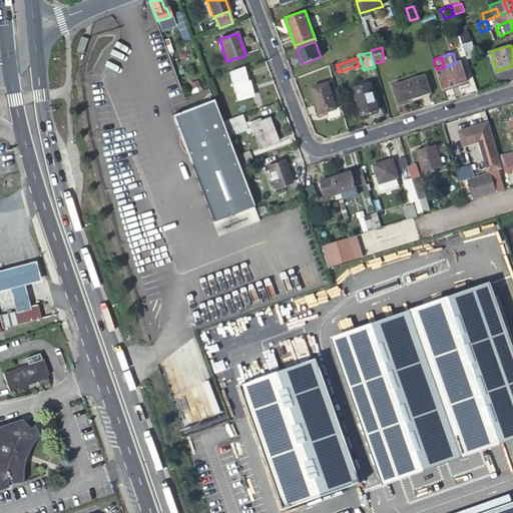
[(437,69),(444,89),(468,81),(462,61),(456,63),(444,67),(437,69)]
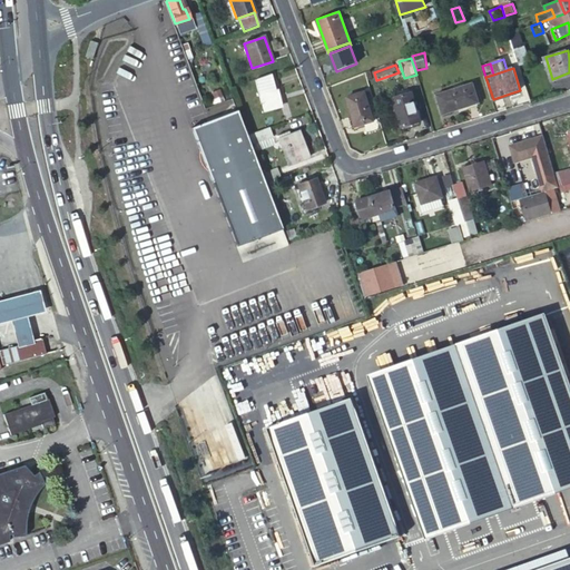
[(281,107),(271,75),(254,80),(266,112),(281,107)]
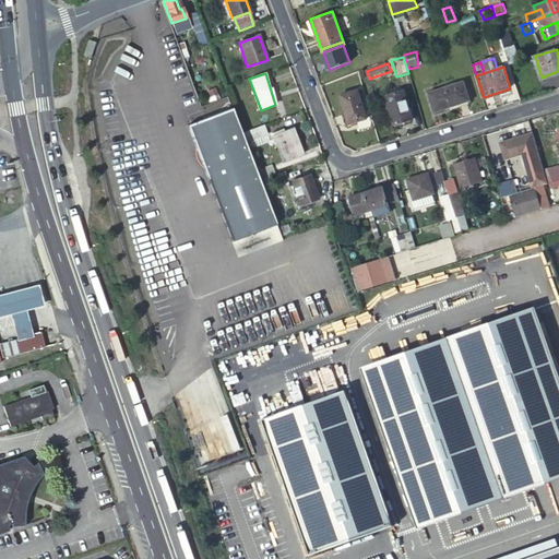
[(472,100),(465,82),(430,93),(437,113),(472,100)]
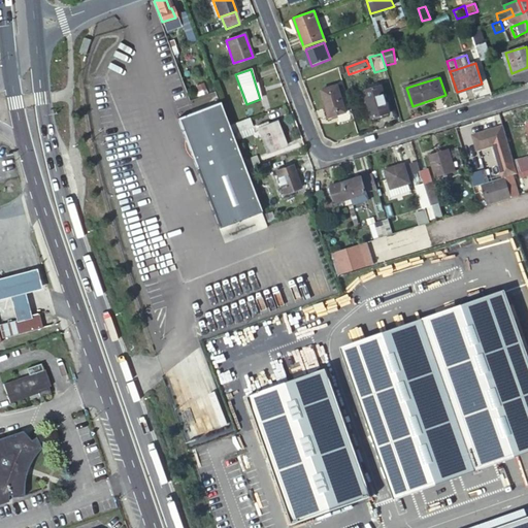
[(347,111),(338,85),(322,90),(329,117),(347,111)]
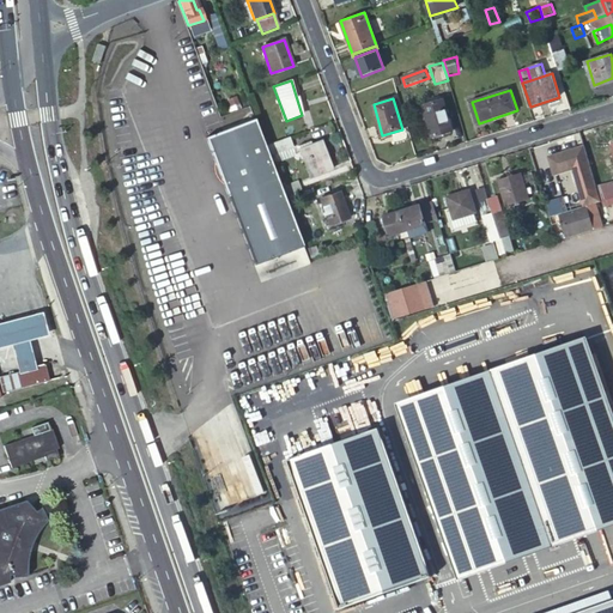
[(453,131),(443,99),(424,107),(434,138),(453,131)]
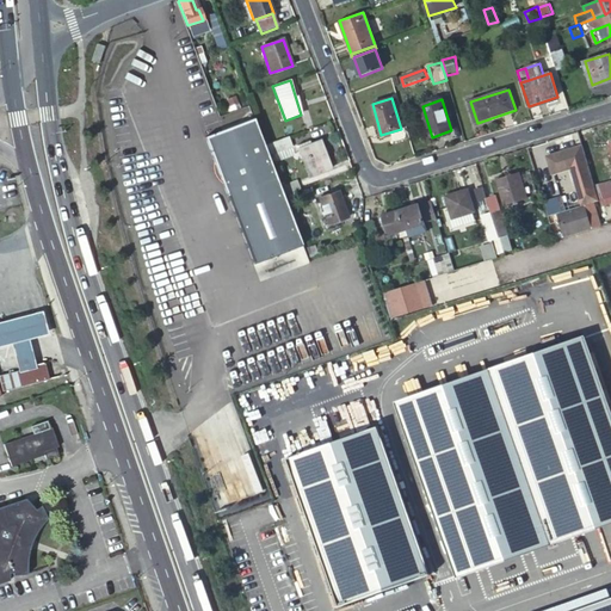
[(252,117),(207,135),(253,259),(300,242),(252,117)]
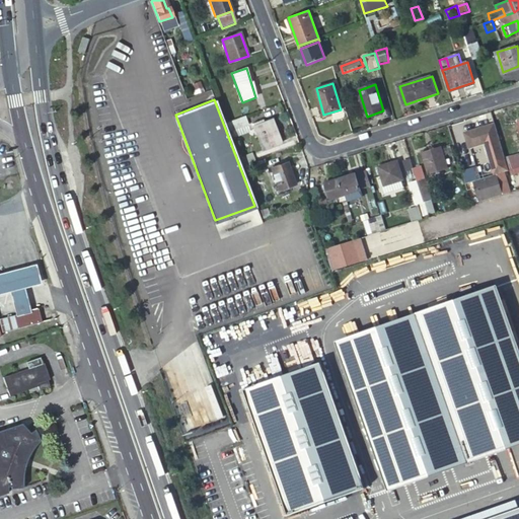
[(225,124),(227,132),(235,129),(247,125),(248,124),(245,117),(225,124)]
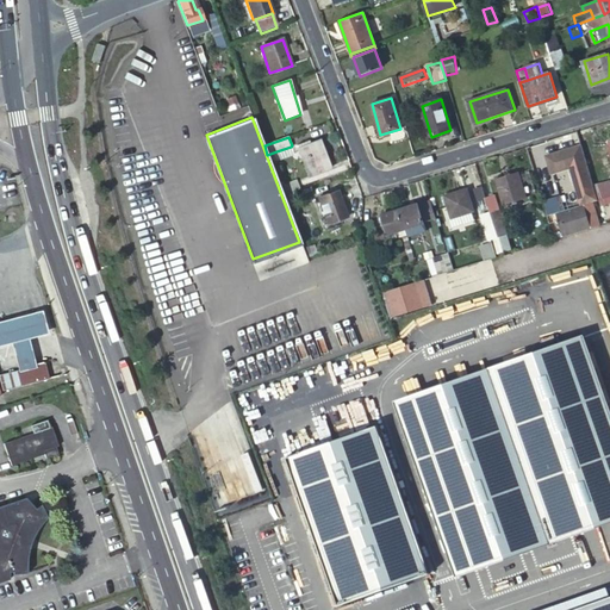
[(319,141),(311,144),(298,149),(309,178),(330,169),(319,141)]
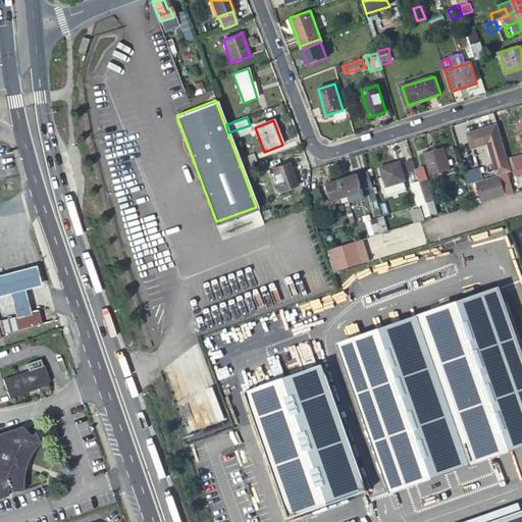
[(249,125),(237,129),(240,137),(252,133),(249,125)]
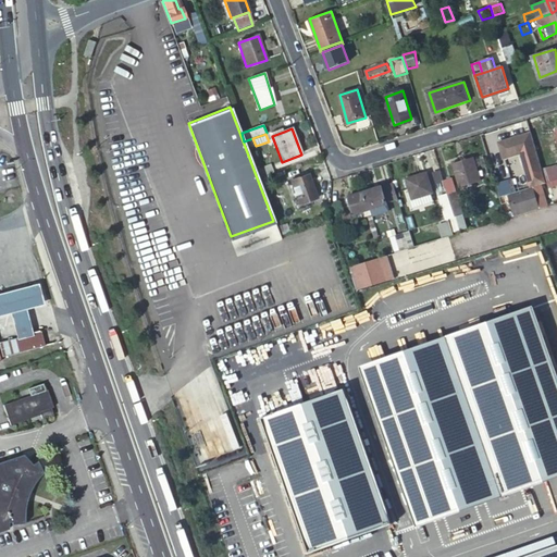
[(499,145),(504,159),(521,153),(524,152),(529,165),(540,162),(531,135),(499,145)]
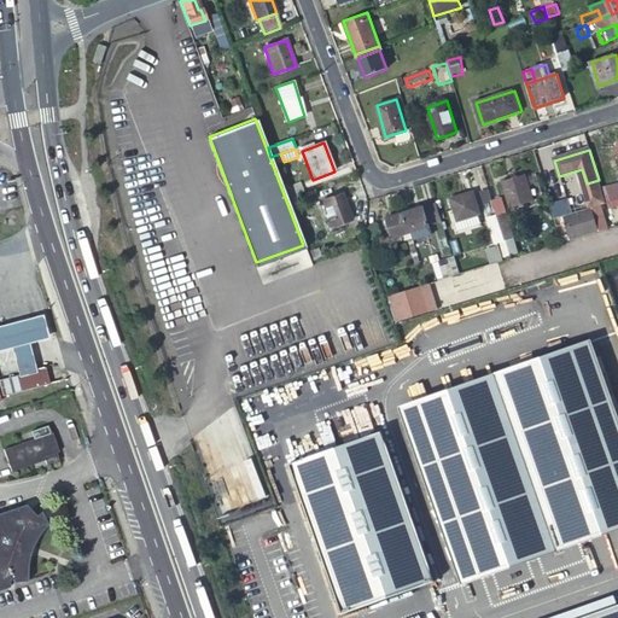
[(534,202),(526,175),(503,182),(512,209),(534,202)]
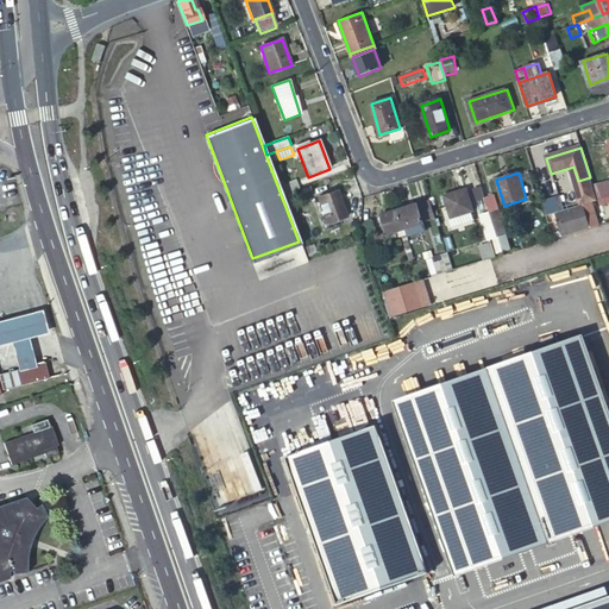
[(296,179),(280,184),(283,194),(300,188),(296,179)]
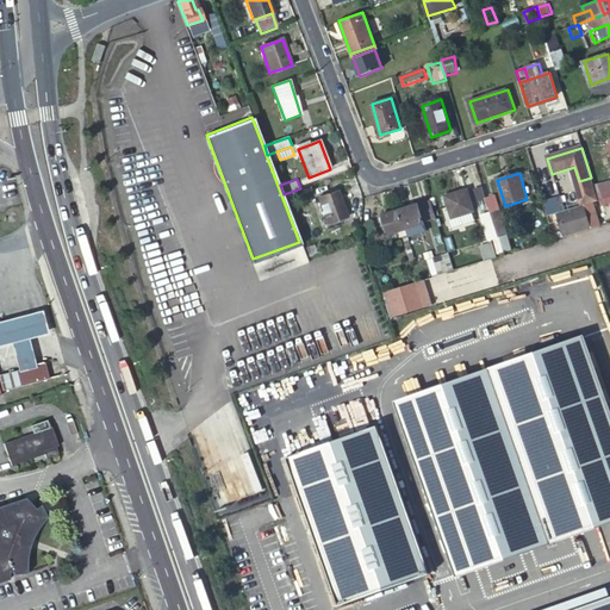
[(474,212),(468,190),(446,197),(453,219),(474,212)]
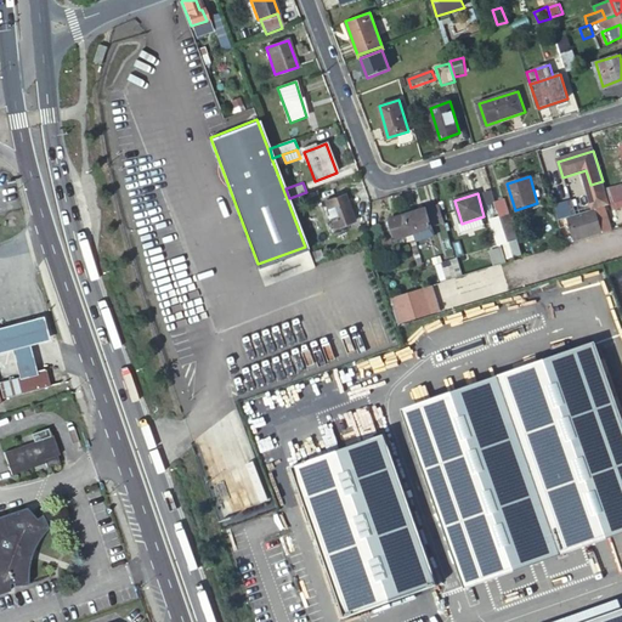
[(355,222),(345,196),(324,204),(334,230),(355,222)]
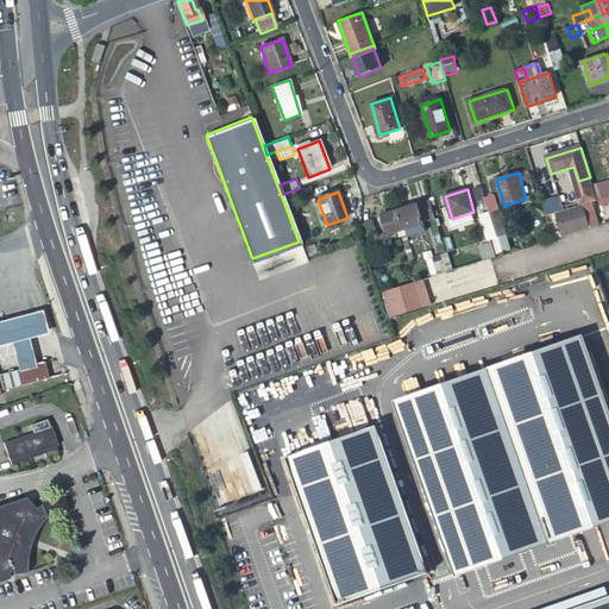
[(431,201),(418,206),(424,221),(435,218),(431,201)]
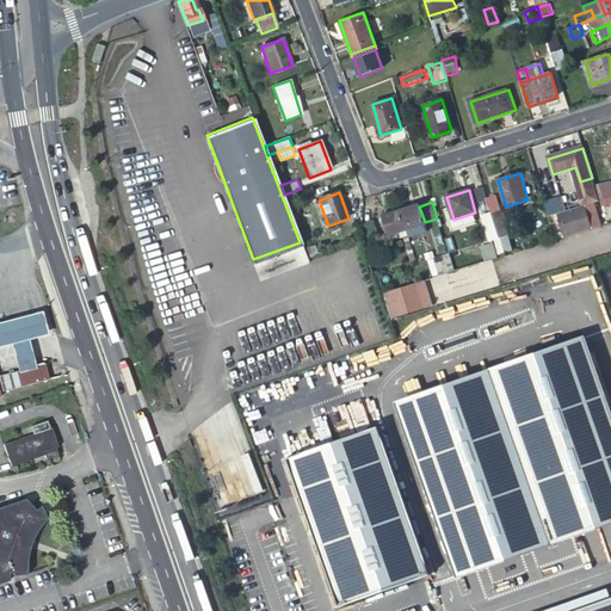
[(593,203),(586,205),(593,229),(600,227),(593,203)]
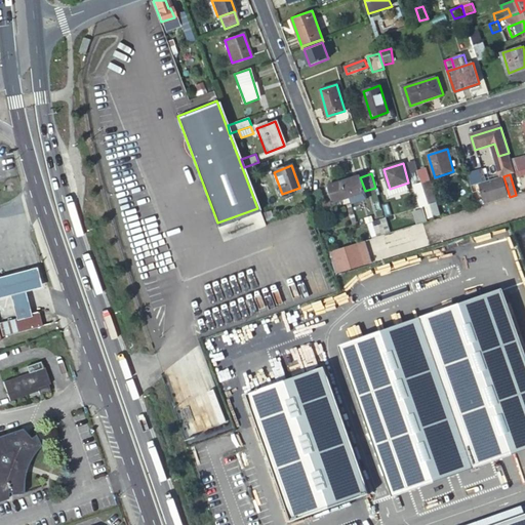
[(360,176),(345,182),(350,198),(365,193),(365,191),(360,177),(360,176)]
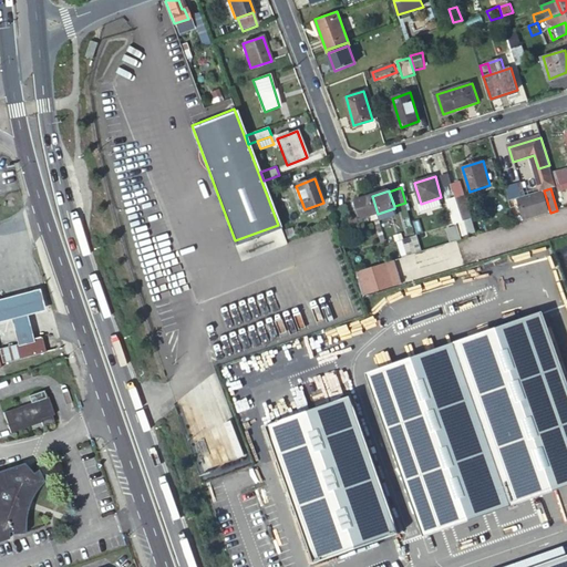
[(517,198),(524,220),(550,213),(544,191),(517,198)]
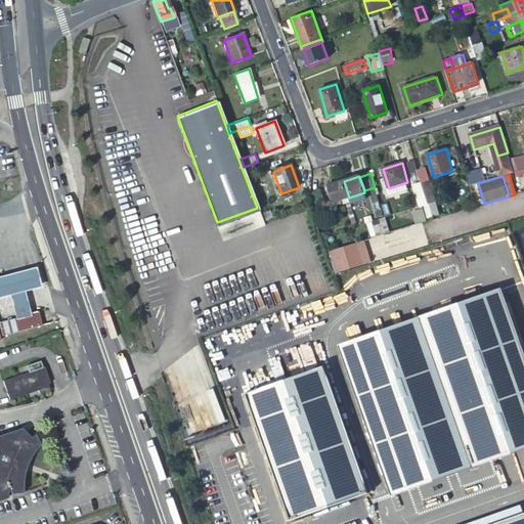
[(344,181),(328,186),(333,203),(349,198),(344,181)]
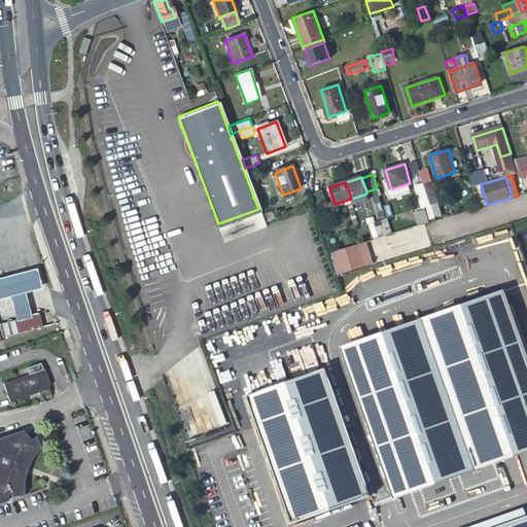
[(424,185),(431,206),(437,204),(440,203),(432,182),(424,185)]
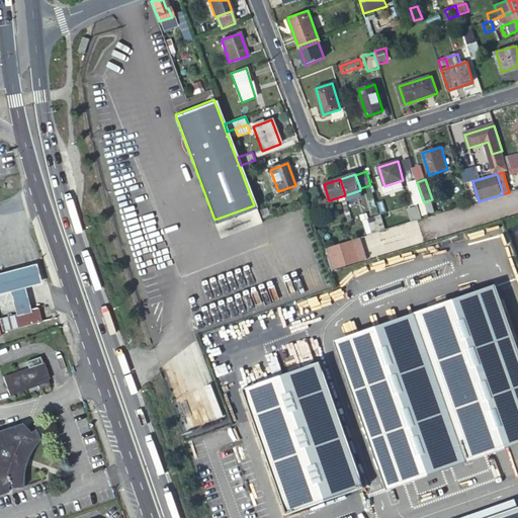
[(416,204),(419,203),(424,202),(417,182),(410,184),(416,204)]
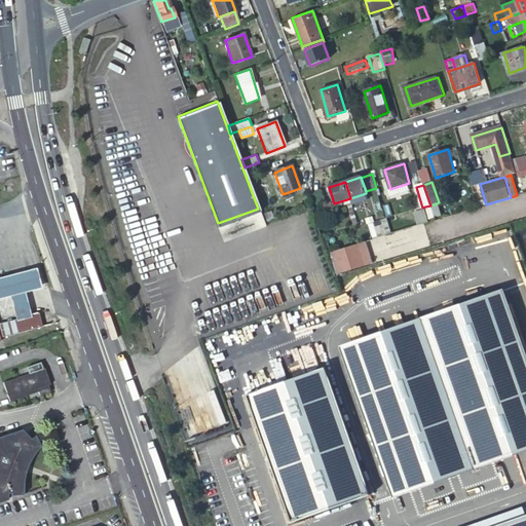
[(441,217),(437,203),(430,205),(425,207),(429,220),(441,217)]
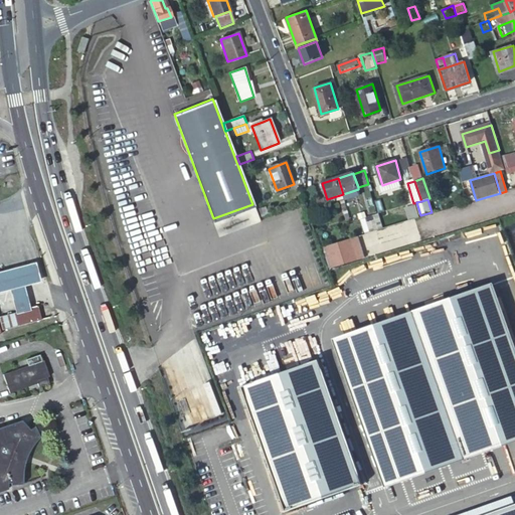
[(233,230),(232,226),(243,222),(244,226),(261,221),(256,209),(214,222),(218,235),(233,230)]
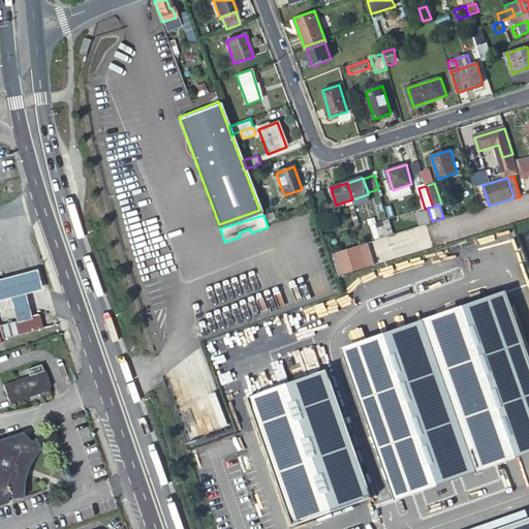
[(335,240),(339,251),(356,246),(352,234),(335,240)]
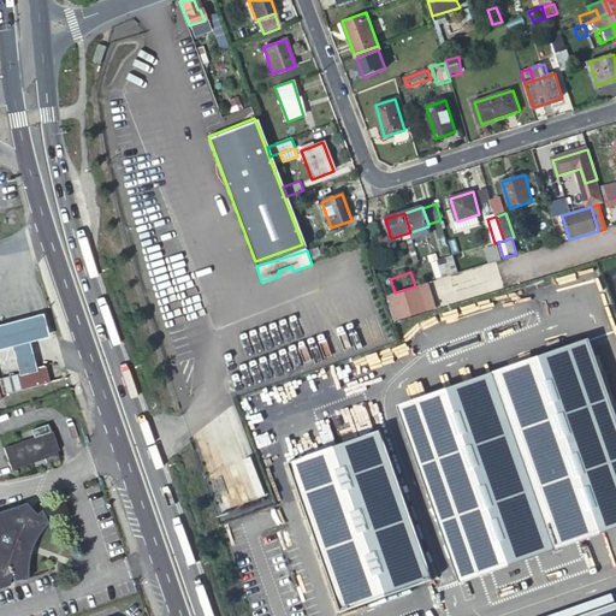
[(421,285),(388,295),(396,320),(428,311),(421,285)]
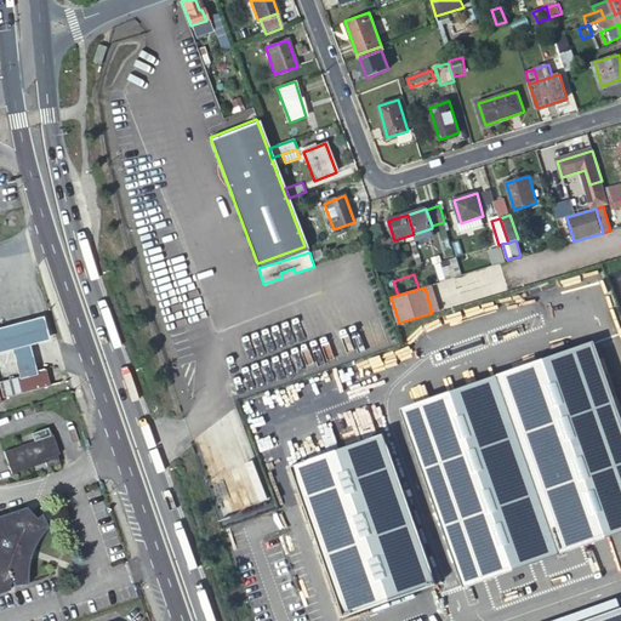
[(0,352),(16,348),(23,375),(40,370),(36,354),(33,343),(52,339),(45,314),(17,322),(0,325),(0,352)]
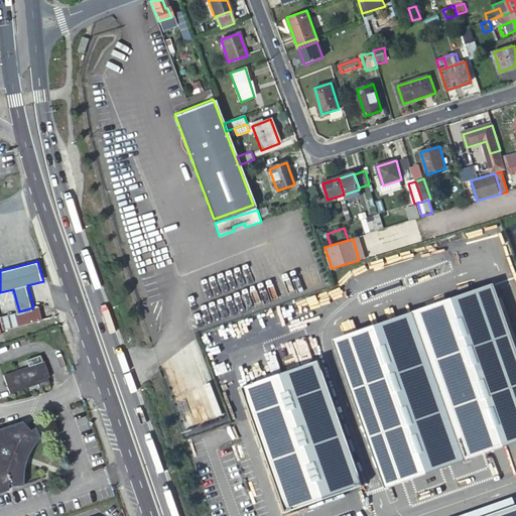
[(334,341),(387,490),(515,442),(515,337),(496,282),(334,341)]
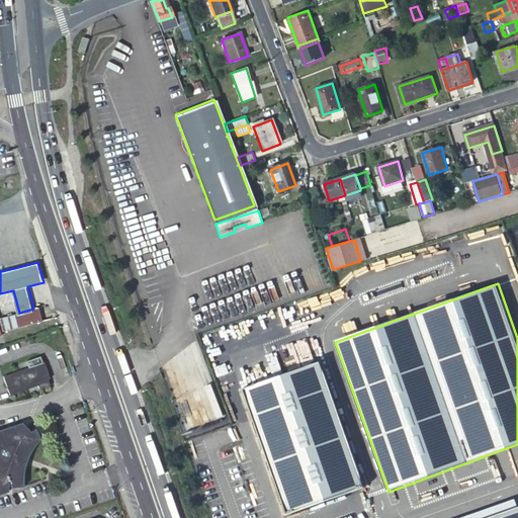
[(0,318),(4,332),(42,321),(38,308),(33,309),(19,313),(0,318)]
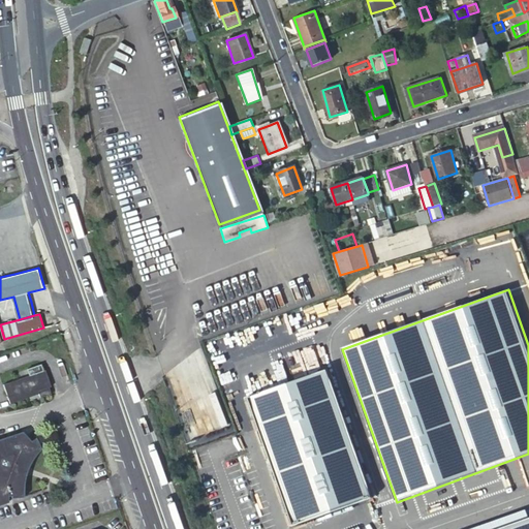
[(43,371),(40,364),(28,369),(30,376),(4,385),(10,402),(26,397),(28,402),(51,395),(50,390),(51,387),(45,371),(43,371)]
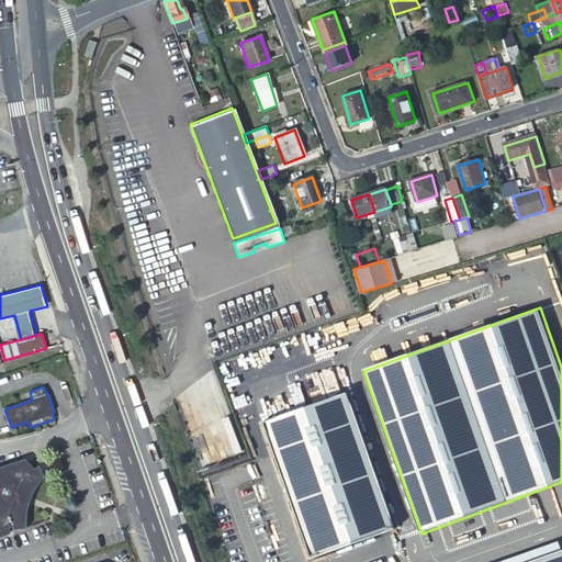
[(312,561),(396,530),(347,393),(262,424),(299,524),(312,561)]
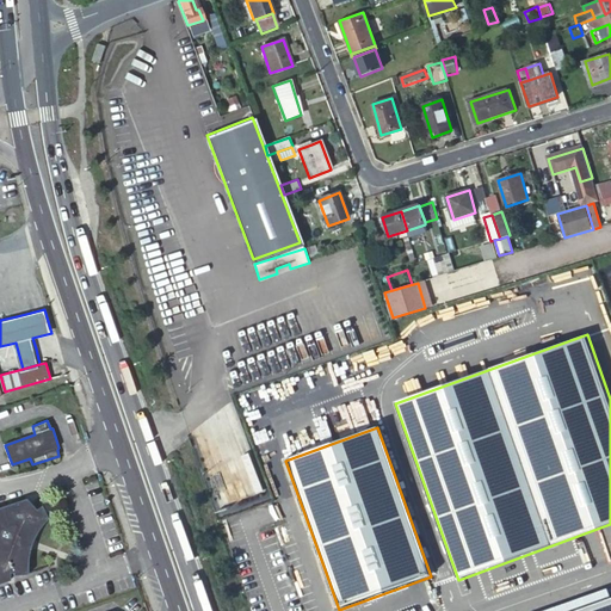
[(39,506),(28,498),(0,506),(0,586),(13,582),(12,580),(35,575),(35,569),(35,565),(35,557),(35,553),(37,547),(38,541),(41,535),(43,529),(44,522),(49,513),(44,500),(39,506)]
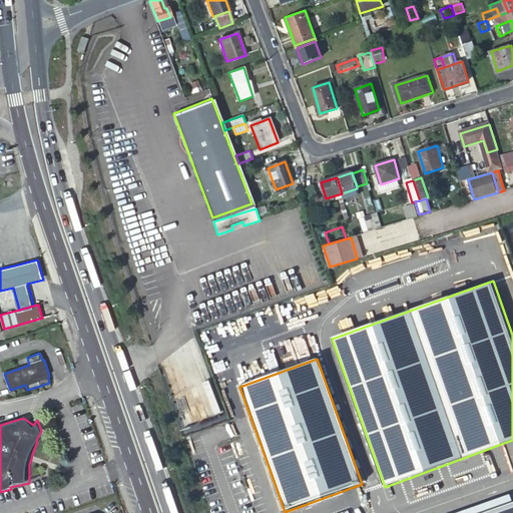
[(512,512),(512,504),(487,512),(512,512)]
